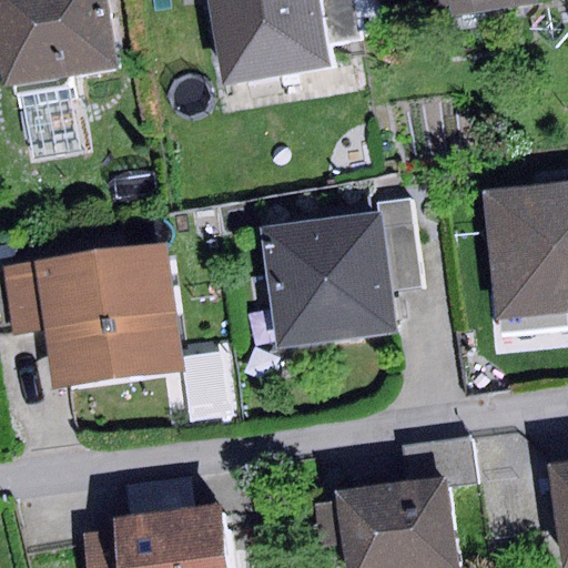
[(107,0),(0,0),(0,87),(12,85),(14,95),(63,85),(69,77),(119,69),(107,0)]
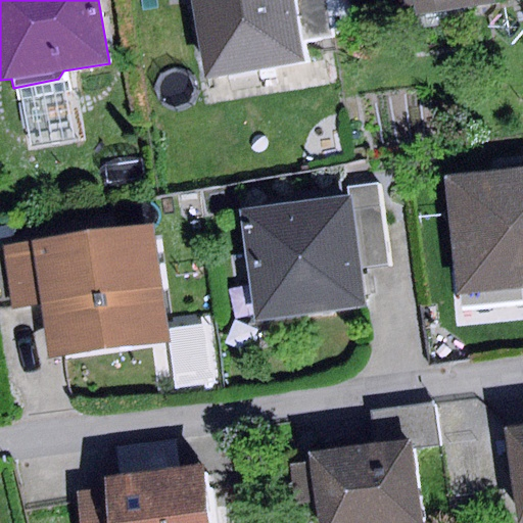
[(192,0),(205,78),(302,61),(299,41),(292,0),(192,0)]
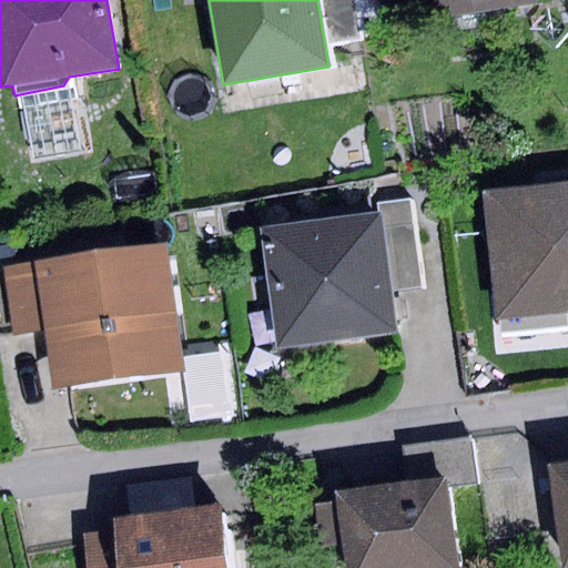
[(354,0),(317,0),(325,44),(362,39),(359,31),(354,0)]
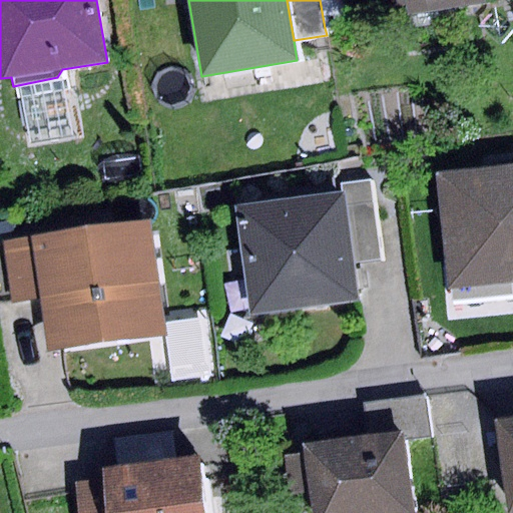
[(350,0),(320,0),(325,28),(354,24),(350,0)]
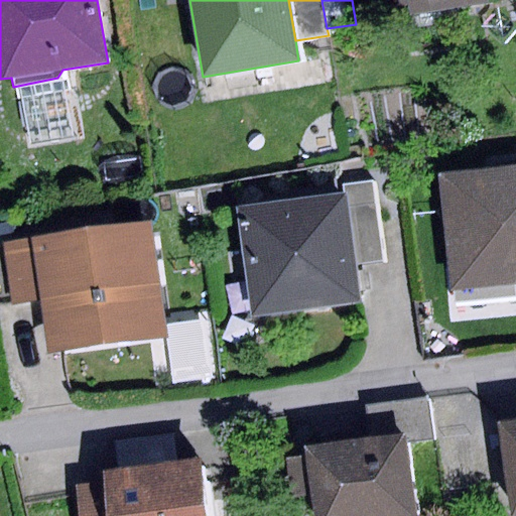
[(391,0),(394,15),(486,2),(485,0),(391,0)]
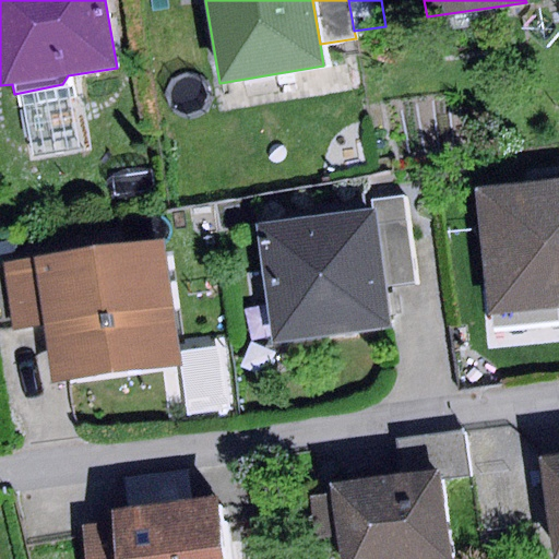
[(62,84),(14,94),(26,158),(74,150),(62,84)]
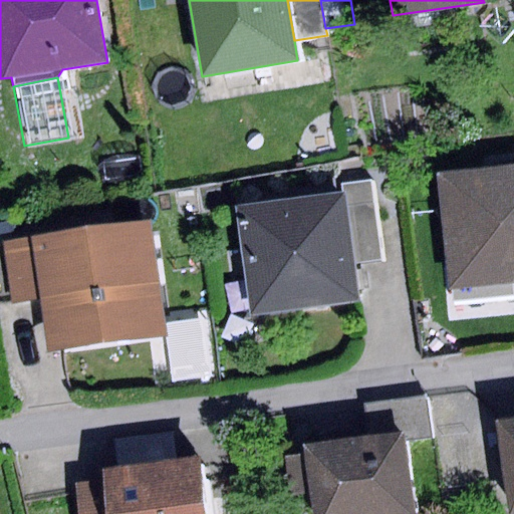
[(513,164),(435,173),(448,287),(452,286),(513,280),(513,279),(513,164)]
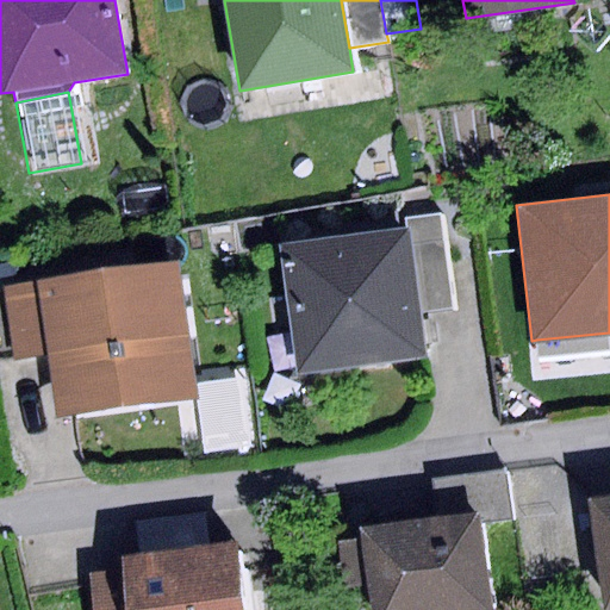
[(399,219),(400,230),(411,313),(452,309),(440,213),(399,219)]
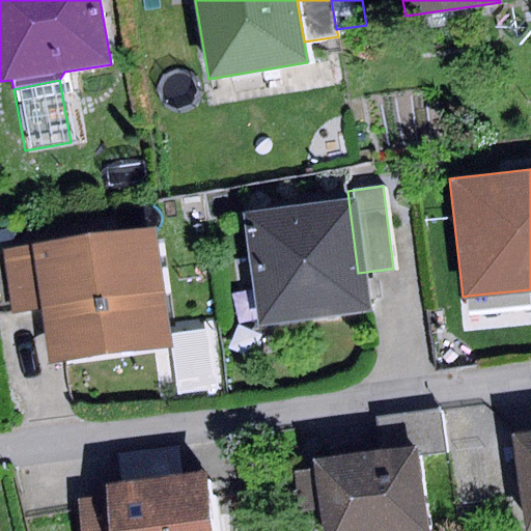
[(348,200),(242,215),(257,327),(364,312),(358,273),(348,200)]
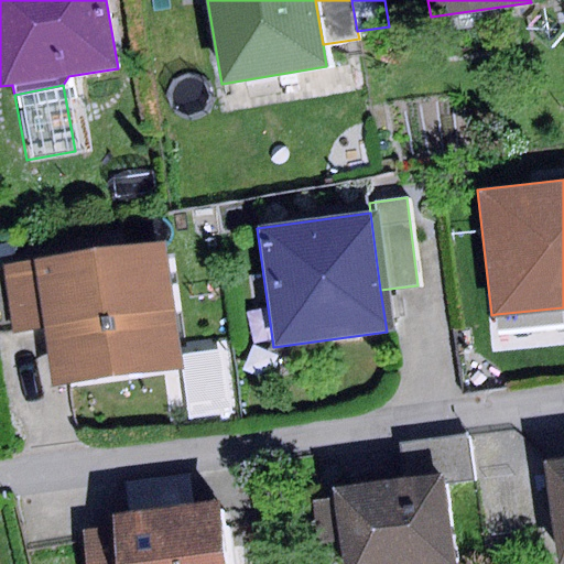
[(161,243),(35,261),(44,328),(52,386),(177,368),(161,243)]
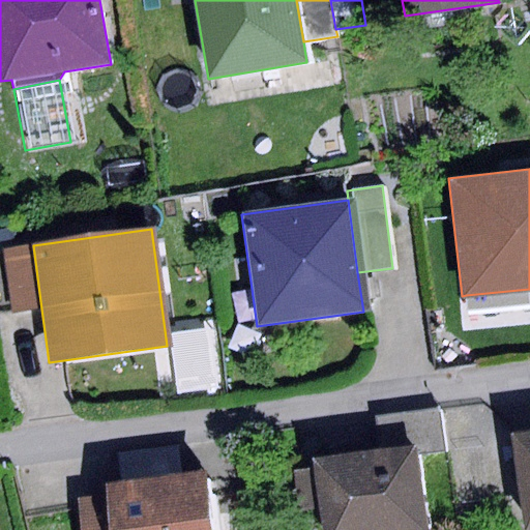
[(41,308),(33,245),(3,249),(11,313),(41,308)]
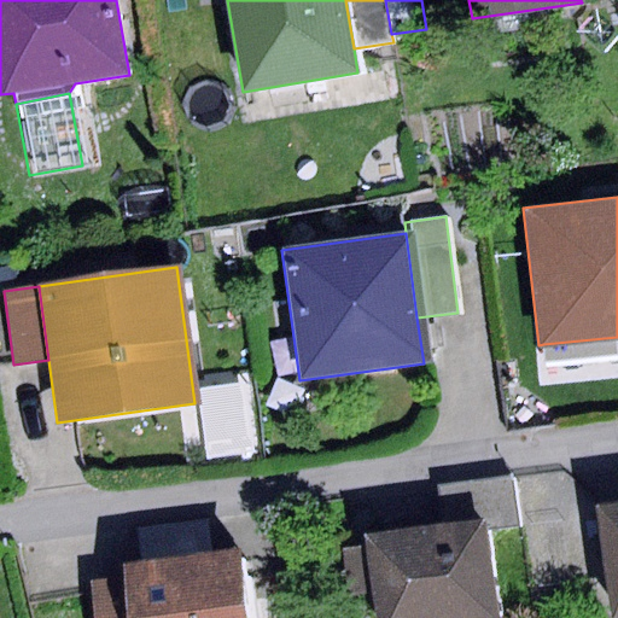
[(617,351),(617,337),(543,344),(546,362),(617,355),(617,351)]
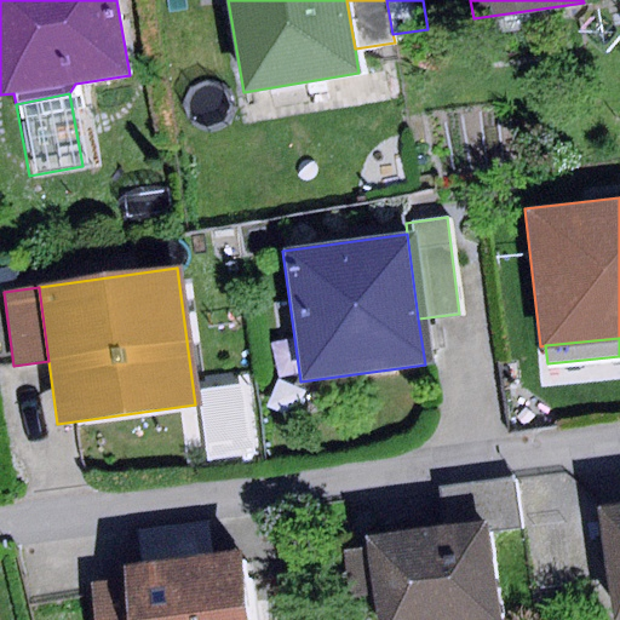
[(440,488),(445,527),(487,522),(518,517),(512,478),(440,488)]
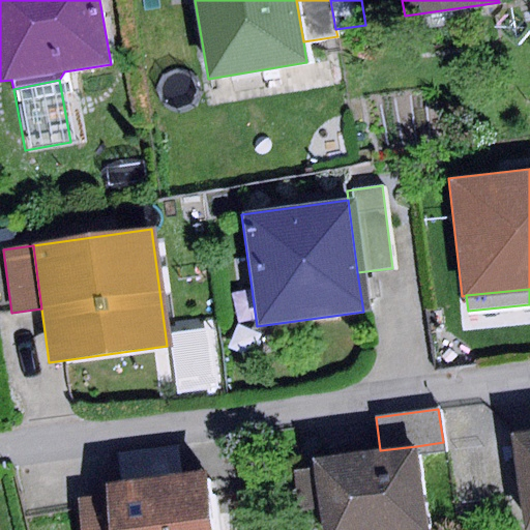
[(529,432),(509,436),(523,529),(525,529),(529,529),(529,432)]
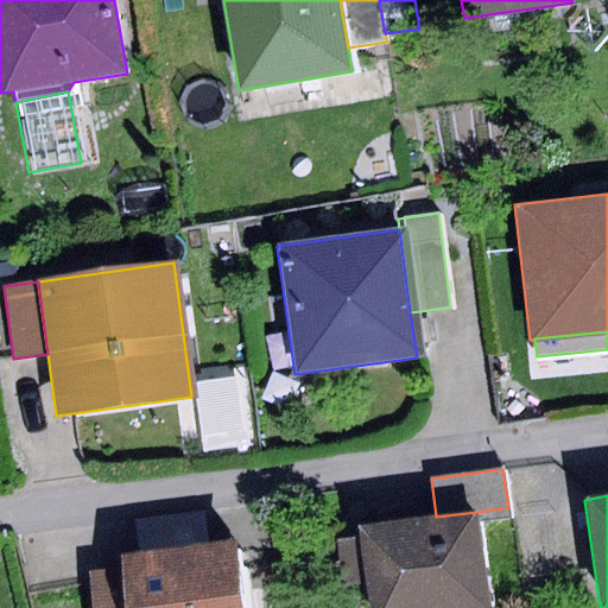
[(203,512),(134,521),(139,552),(207,543),(203,512)]
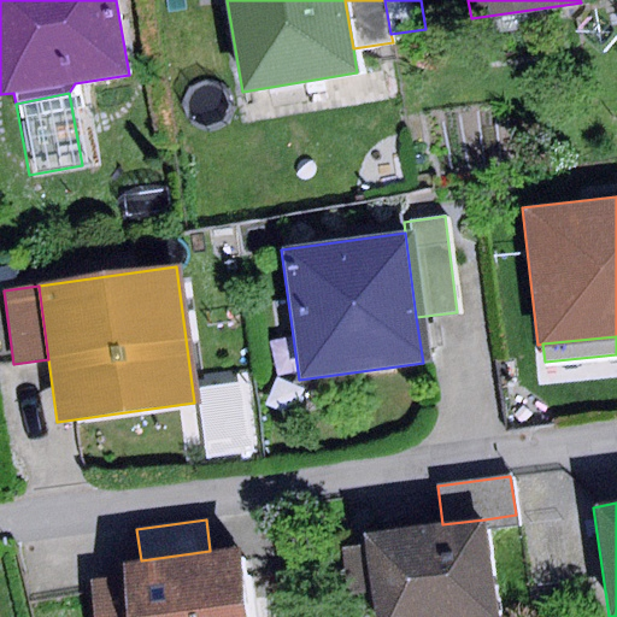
[(362,545),(340,547),(346,594),(370,592),(372,616),(494,616),(485,519),(442,524),(360,533),(362,545)]
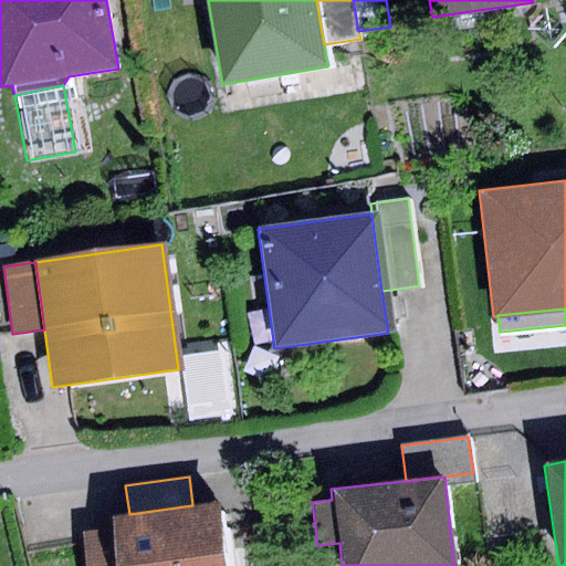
[(226,565),(218,510),(108,525),(108,528),(84,532),(88,565),(226,565)]
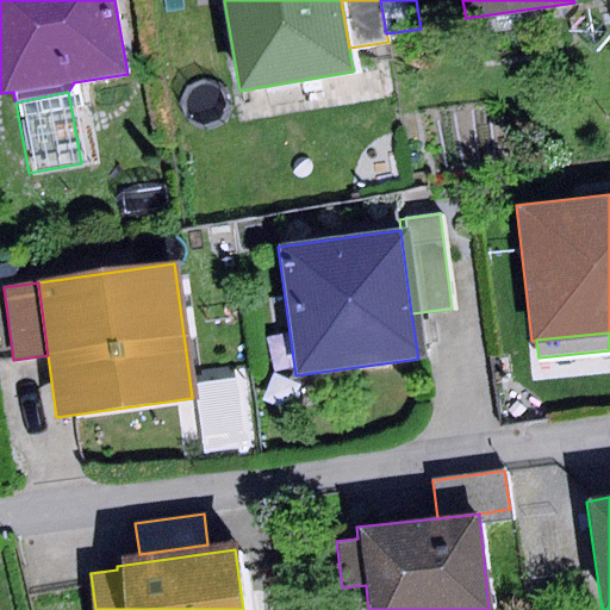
All buildings are outlined.
